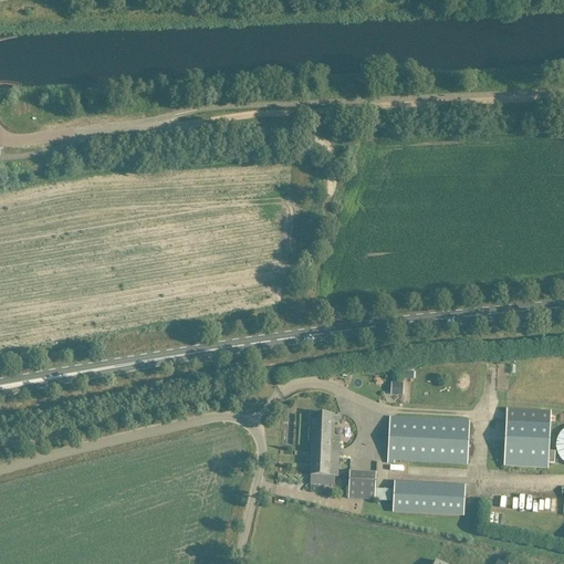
[(390,382),(389,393),(400,393),(400,383),(390,382)]
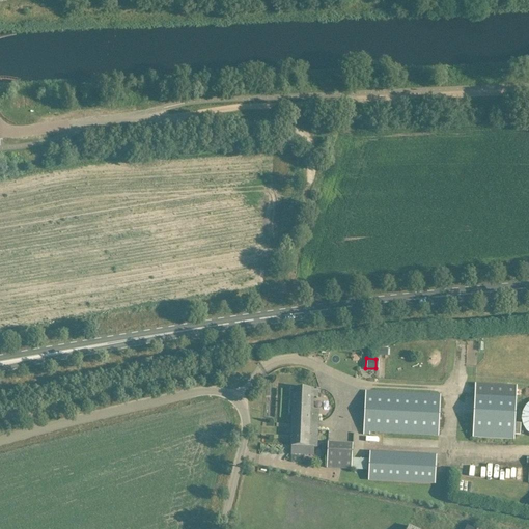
[(474,394),(472,436),(511,438),(513,396),(514,386),(514,384),(474,383),(474,394)]
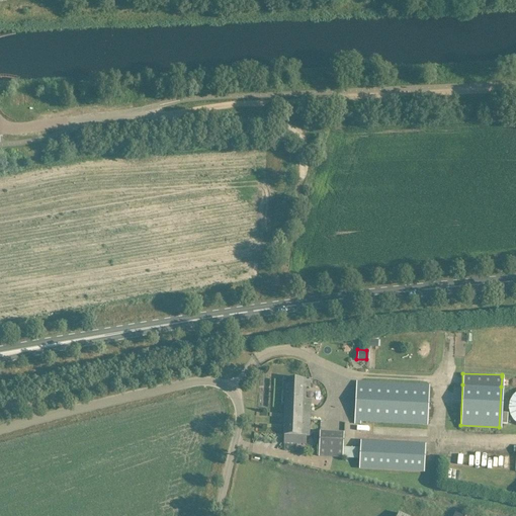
[(309,377),(284,376),(281,442),(293,442),(293,434),(308,435),(309,398),(304,397),(305,385),(308,385),(309,377)]
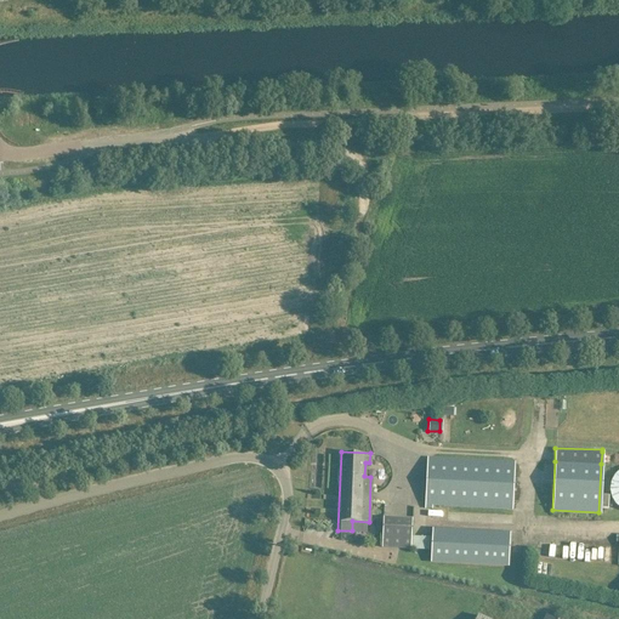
[(509,509),(511,461),(426,458),(424,505),(509,509)]
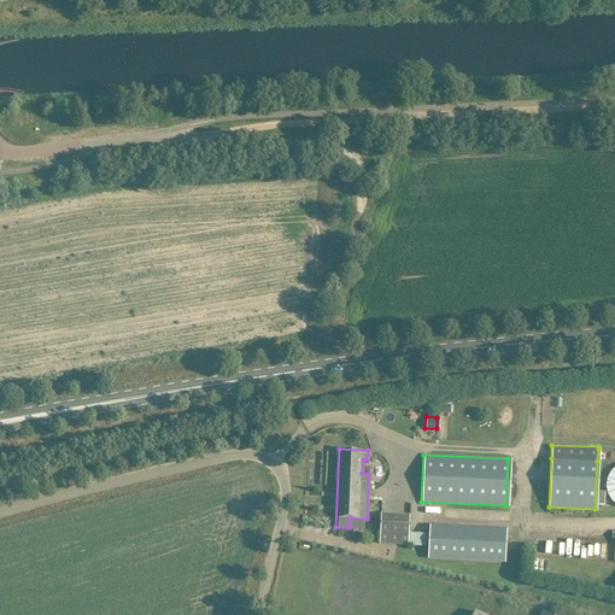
[(614,464),(609,470),(605,476),(604,485),(605,492),(609,499),(614,504),(614,464)]
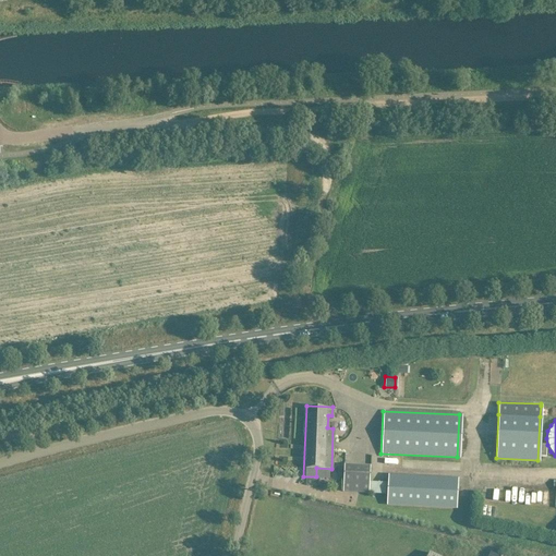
[(385,503),(455,507),(457,478),(387,473),(387,482),(367,481),(369,464),(342,463),(341,491),(386,492),(385,503)]
